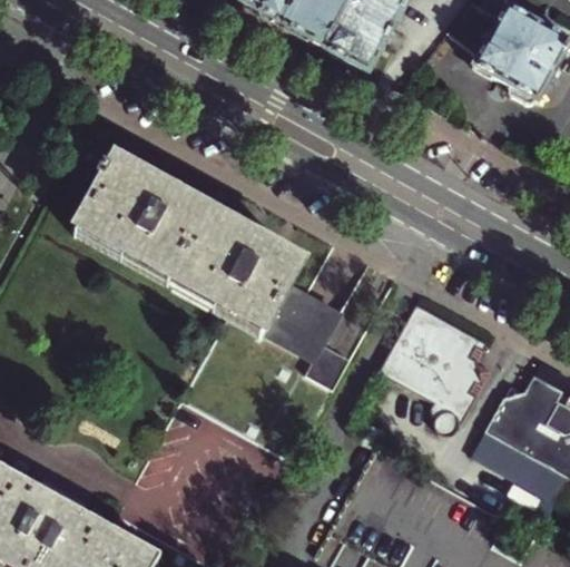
[(236,0),(282,26),(295,0),(236,0)]
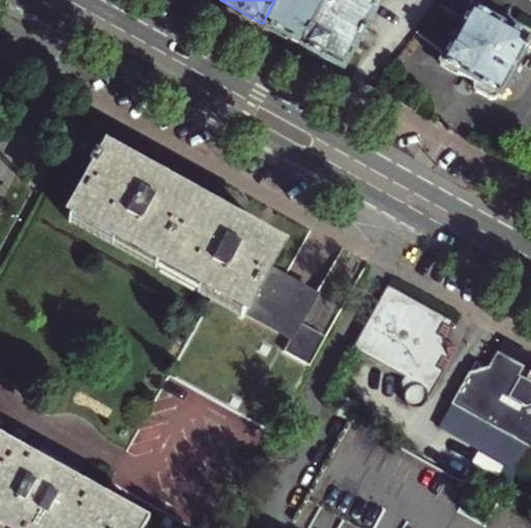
[(275,0),(262,24),(302,46),(327,0),(275,0)]
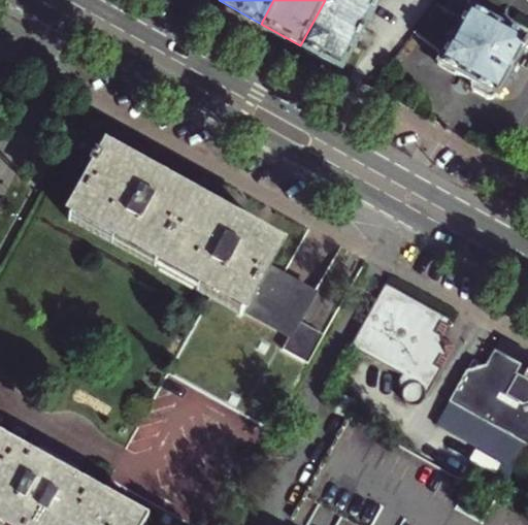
[(325,0),(300,45),(341,68),(380,0),(325,0)]
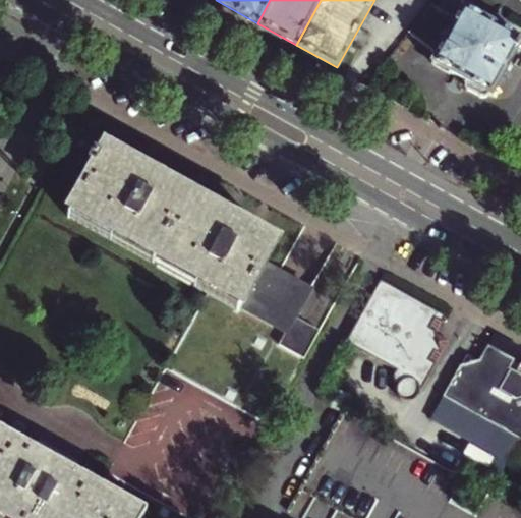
[(491,95),(520,41),(520,38),(464,6),(457,17),(431,3),(410,31),(436,54),(431,61),(465,80),(464,82),(464,84),(466,87),(482,96),(487,94),(491,95)]
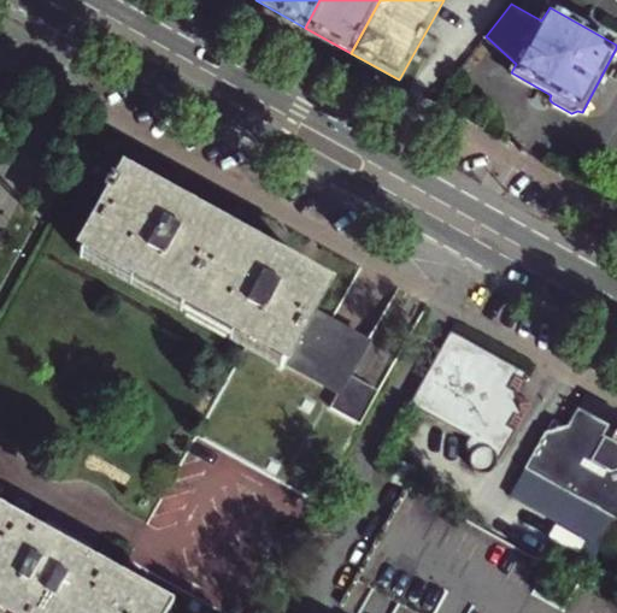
[(84,550),(46,529),(0,504),(0,612),(166,612),(168,612),(251,612),(377,389),(348,372),(366,340),(311,310),(325,284),(323,284),(322,284),(125,176),(127,175),(123,174),(117,184),(109,180),(101,193),(110,198),(78,254),(81,257),(84,251),(247,342),(119,571),(84,550)]
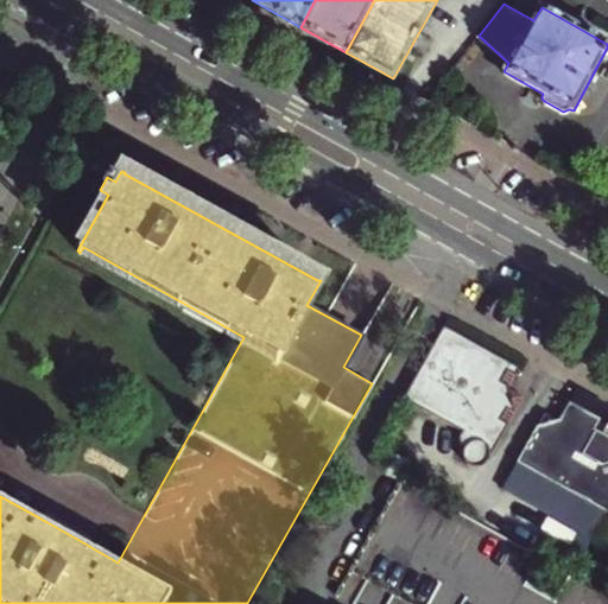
[(518,364),(443,323),(401,395),(461,428),(457,436),(464,457),(470,464),(474,457),(479,457),(482,456),(489,451),(492,449),(523,394),(506,385),(518,364)]
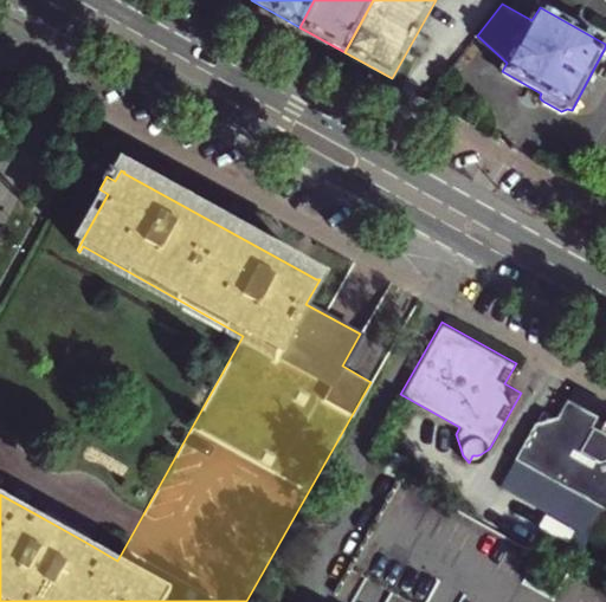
[(605,419),(567,397),(558,415),(534,422),(515,458),(605,507),(605,419)]
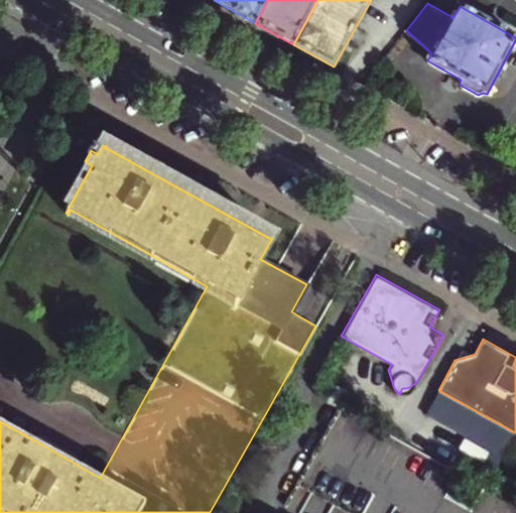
[(38,442),(71,461),(74,456),(41,437),(38,442)]
